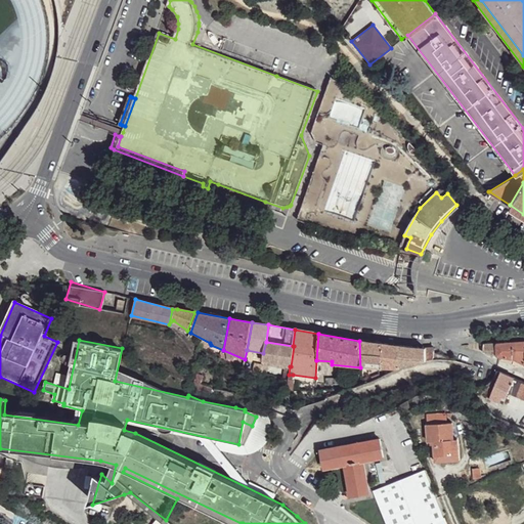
[(384,345),(359,341),(360,367),(381,369),(384,345)]
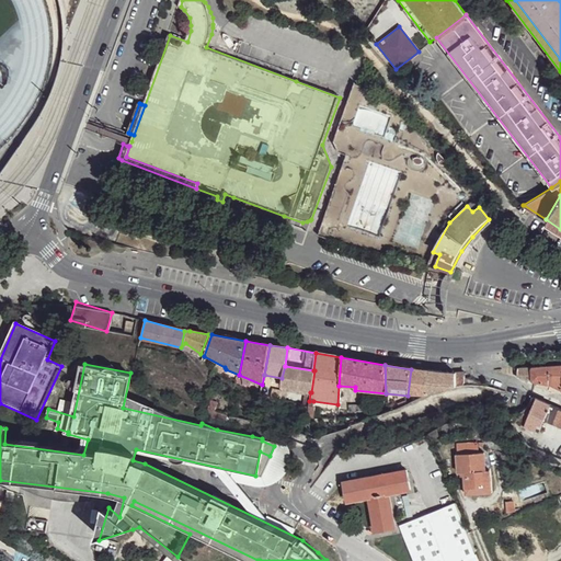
[(313,370),(285,366),(282,378),(281,387),(285,388),(306,391),(310,392),(311,392),(315,370),(313,370)]
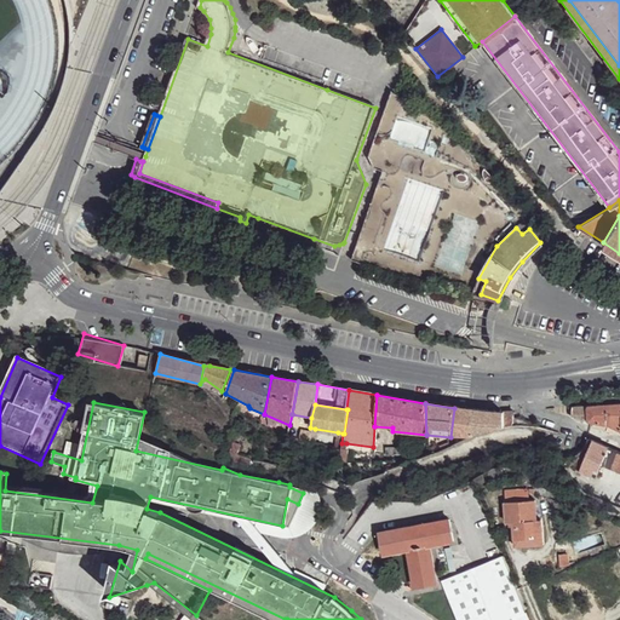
[(619,430),(619,405),(587,407),(589,423),(604,426),(613,429),(619,430)]
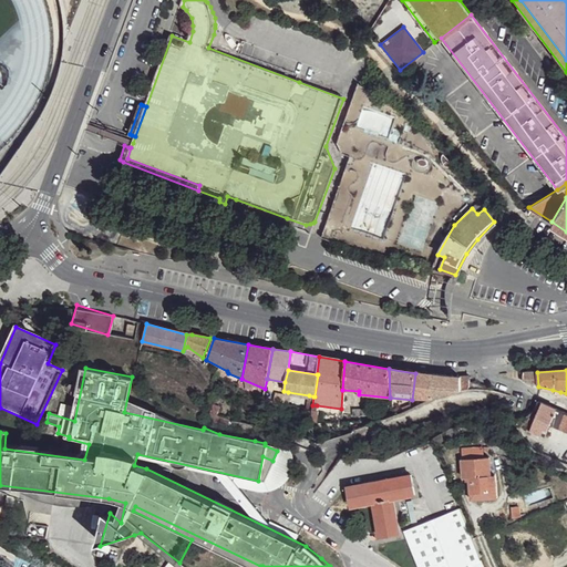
[(538,387),(537,372),(524,373),(523,381),(538,387)]
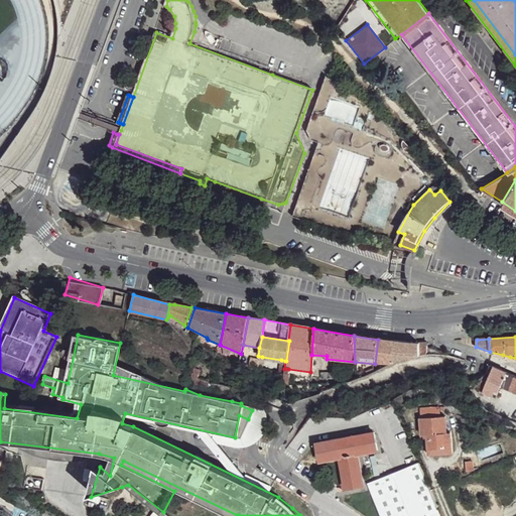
[(418,344),(378,340),(375,364),(391,365),(401,361),(418,357),(418,344)]
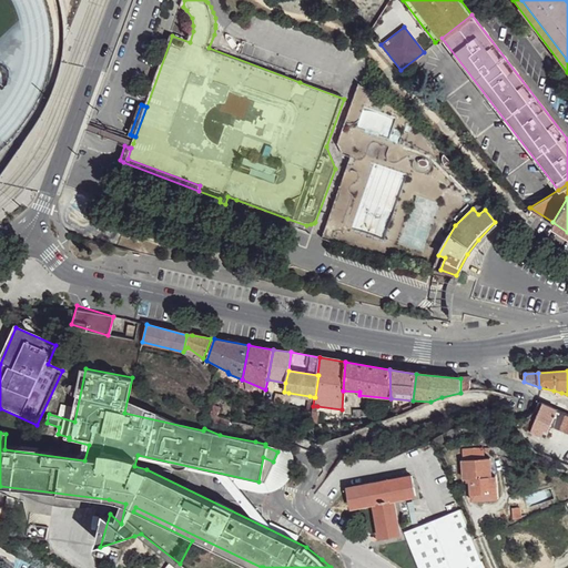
[(469,378),(460,378),(460,393),(469,392),(469,378)]
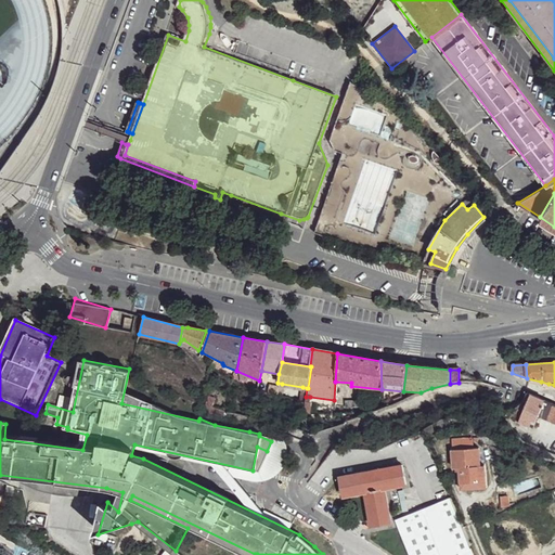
[(259,383),(252,382),(249,389),(249,392),(256,395),(259,383)]
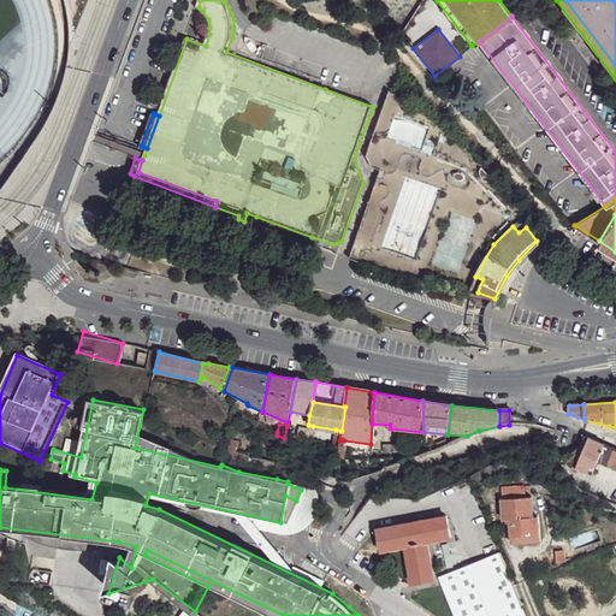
[(341,431),(336,430),(330,457),(336,458),(339,440),(341,431)]
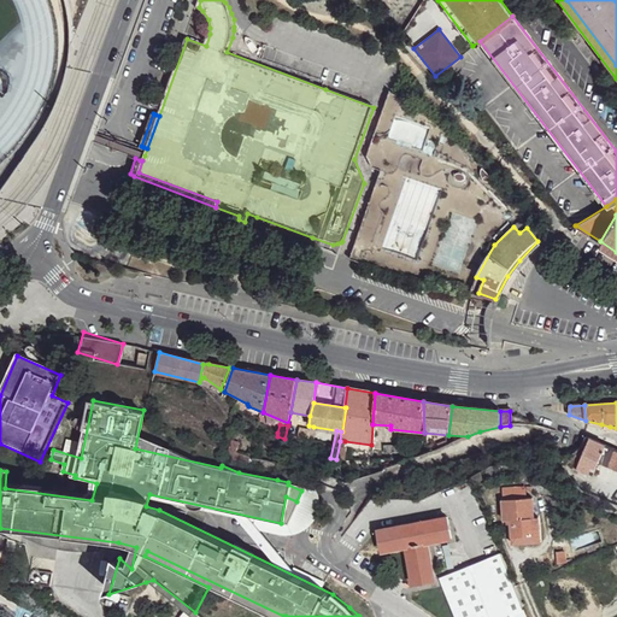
[(306,434),(298,432),(297,442),(304,445),(306,434)]
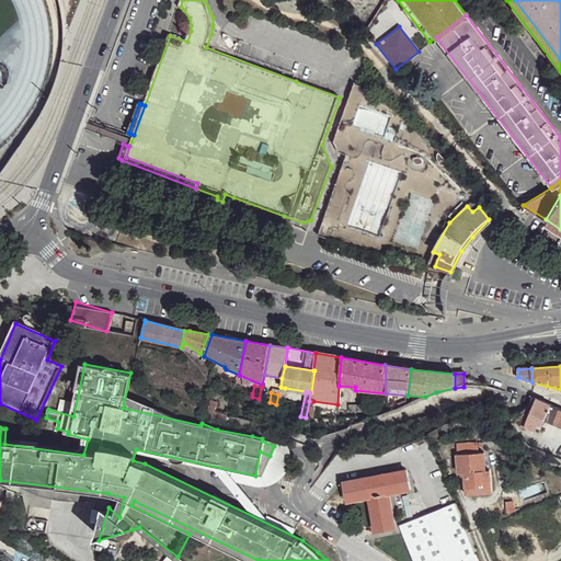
[(292,402),(283,400),(281,409),(289,411),(292,402)]
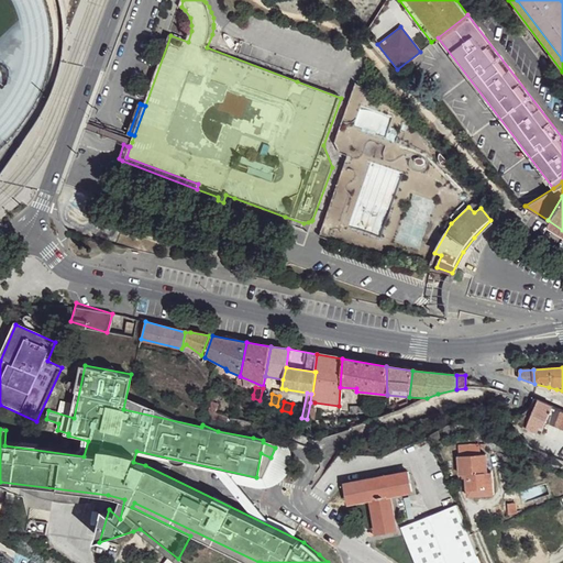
[(539,427),(543,428),(545,422),(552,408),(539,401),(526,430),(536,433),(539,427)]
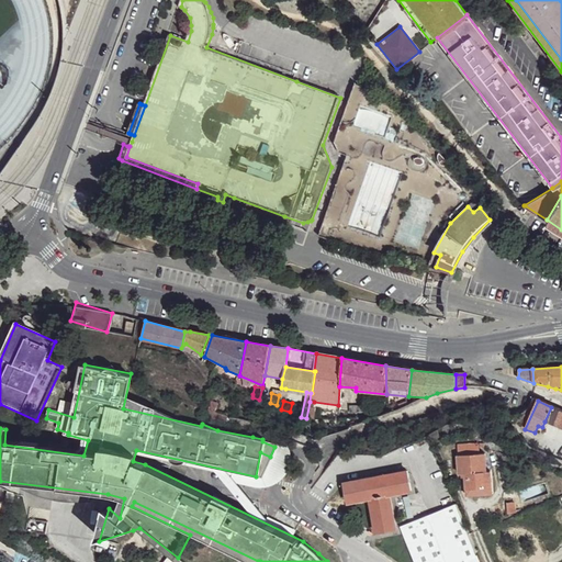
[(217,405),(211,402),(208,411),(215,414),(217,405)]
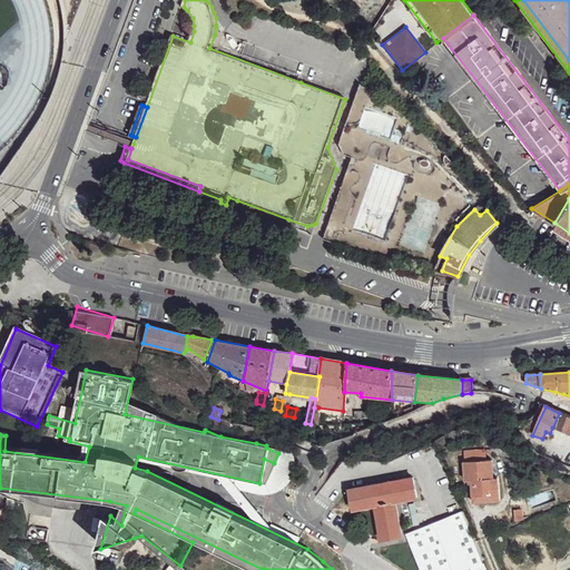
[(318,408),(314,408),(311,424),(311,425),(317,426),(321,414),(317,414),(318,408)]
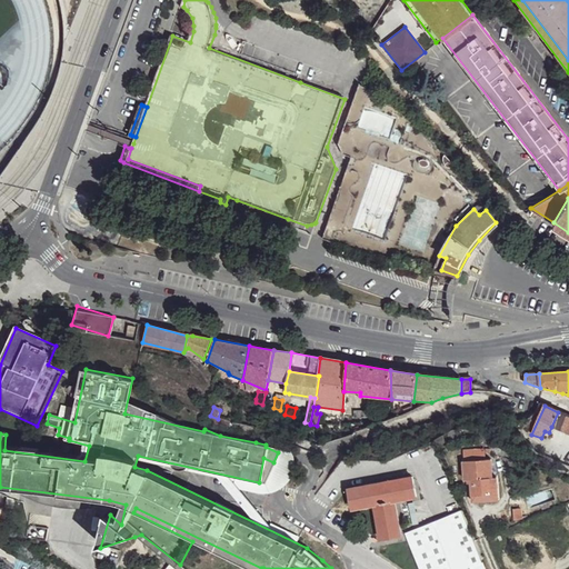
[(568,416),(558,412),(551,427),(568,433),(568,416)]
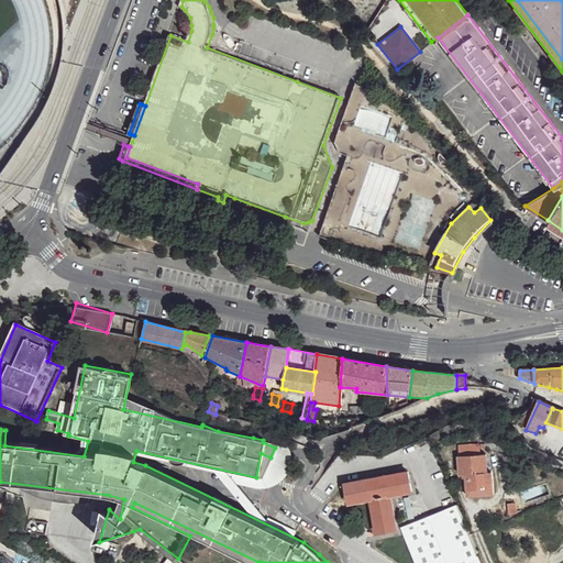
[(216,415),(208,411),(207,418),(214,421),(217,415),(216,415)]
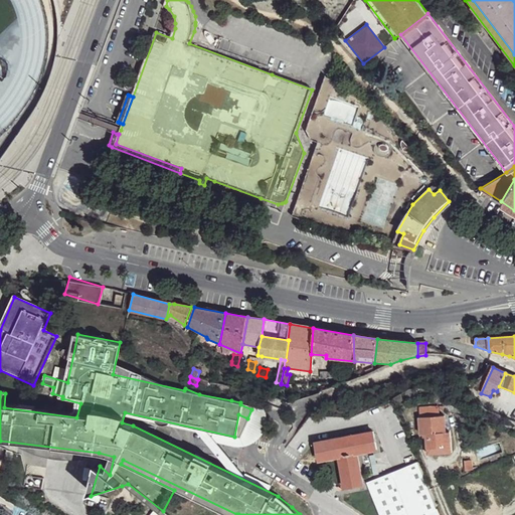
[(234,386),(211,382),(211,388),(233,393),(234,386)]
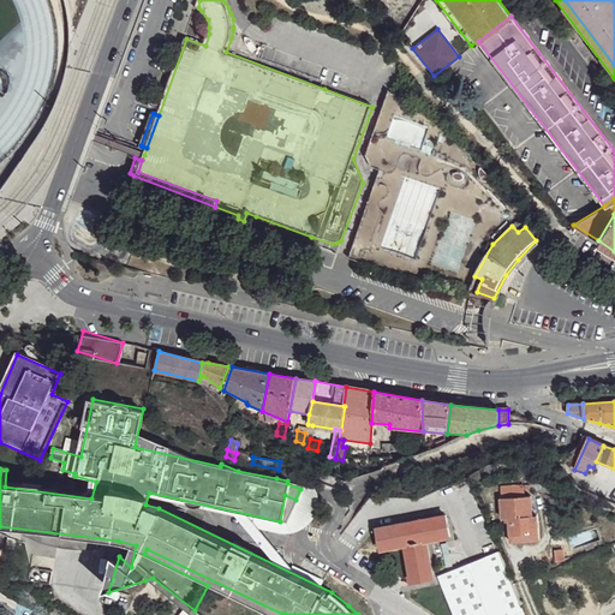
[(533,496),(503,499),(505,518),(511,518),(513,542),(527,542),(527,536),(533,535),(532,517),(535,517),(533,496)]
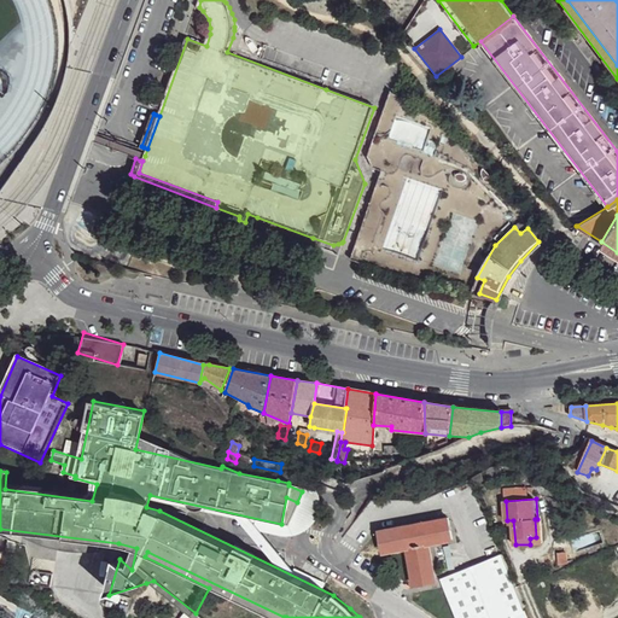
[(448,518),(380,530),(385,552),(408,548),(431,544),(453,540),(448,518)]
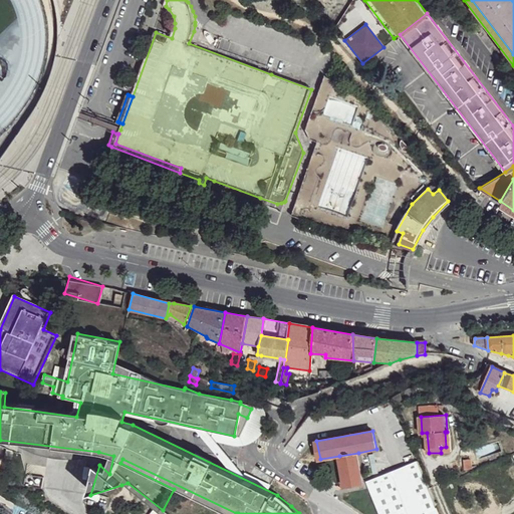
[(447,432),(445,432),(446,447),(441,448),(441,453),(452,452),(451,432),(447,432)]
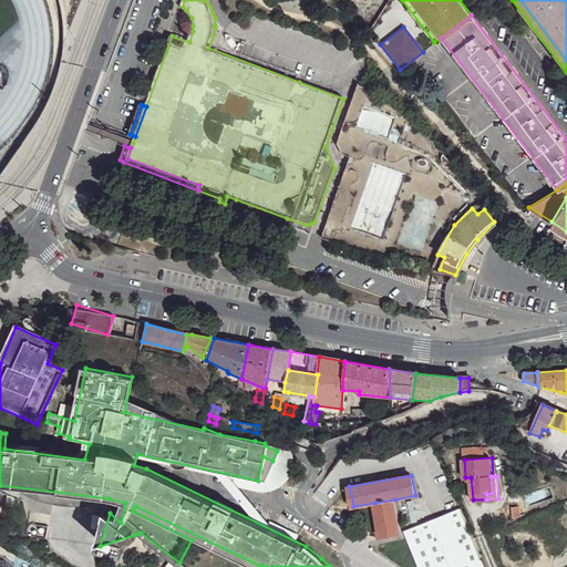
[(395,500),(374,503),(380,536),(401,533),(395,500)]
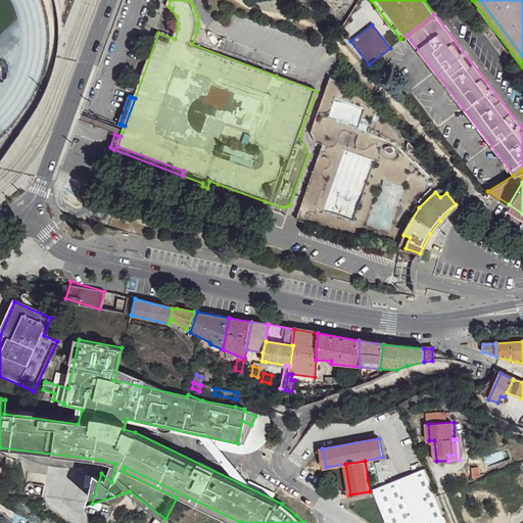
[(425,522),(443,516),(425,469),(372,490),(385,522),(425,522)]
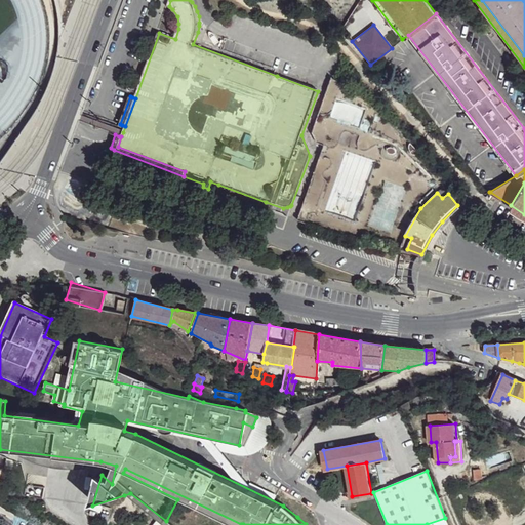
[(171,524),(166,521),(130,493),(124,495),(161,524),(171,524)]
